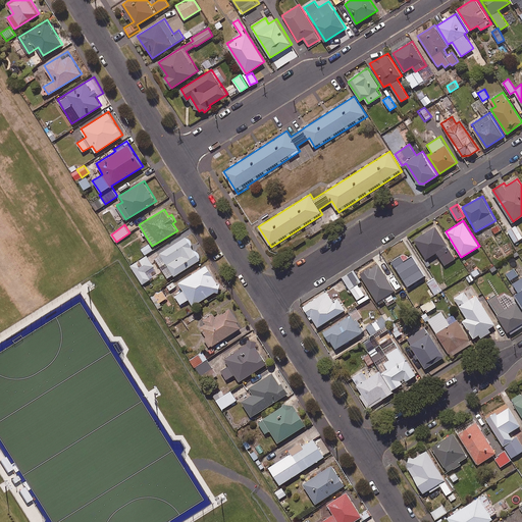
[(456,258),(436,225),(415,239),(426,258),(436,252),(445,265),(456,258)]
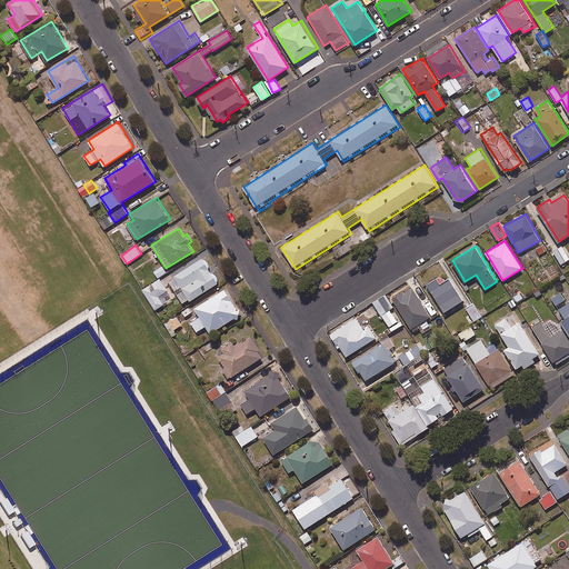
[(568,259),(568,256),(563,246),(553,250),(561,263),(568,259)]
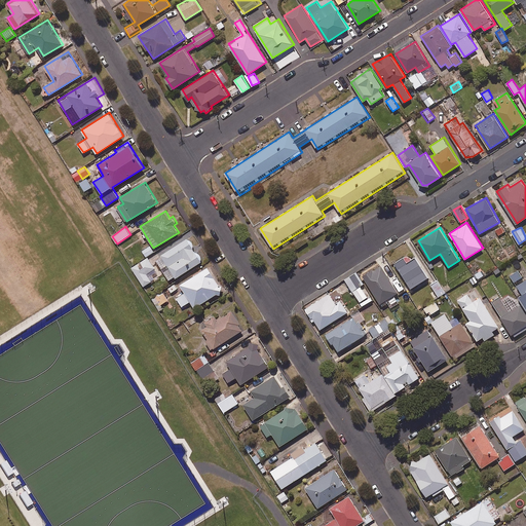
[(202,261),(187,237),(155,258),(171,282),(202,261)]
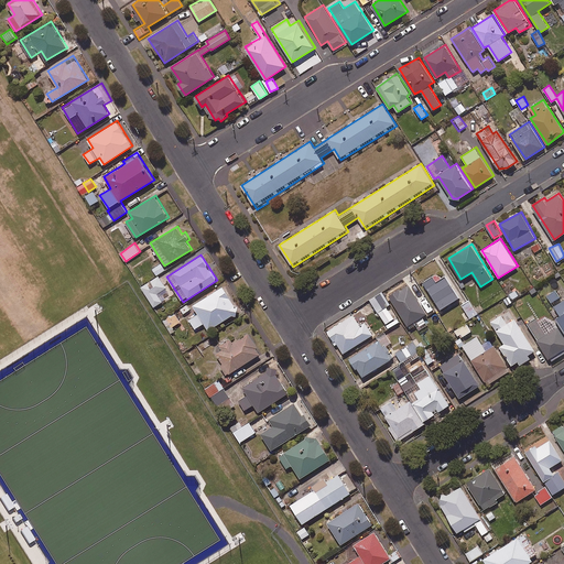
[(166,299),(163,294),(169,290),(158,275),(152,279),(141,286),(155,306),(166,299)]
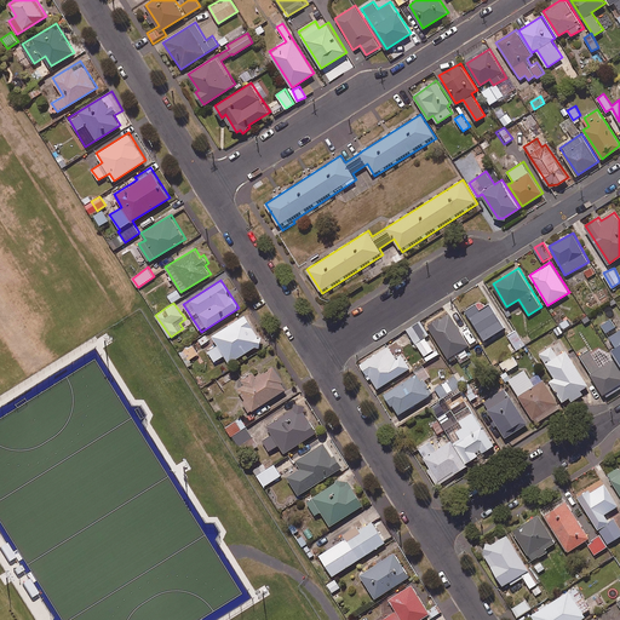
[(482,310),(477,303),(465,309),(484,339),(505,327),(491,304),(482,310)]
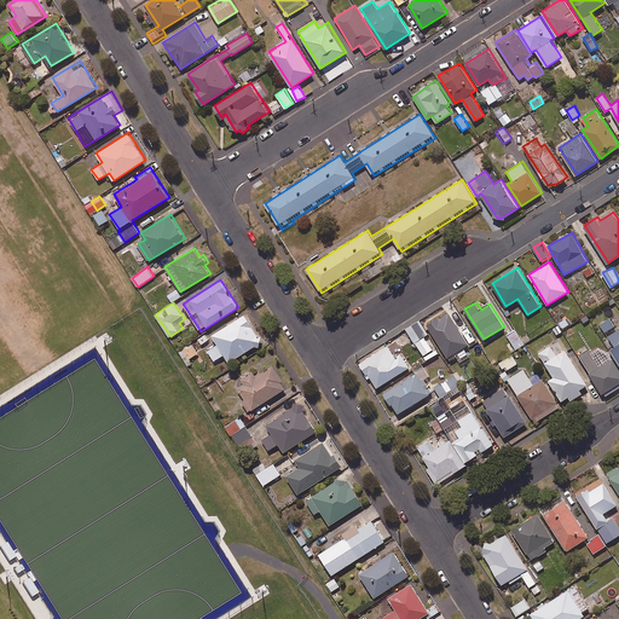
[(469,343),(449,311),(428,324),(449,357),(469,343)]
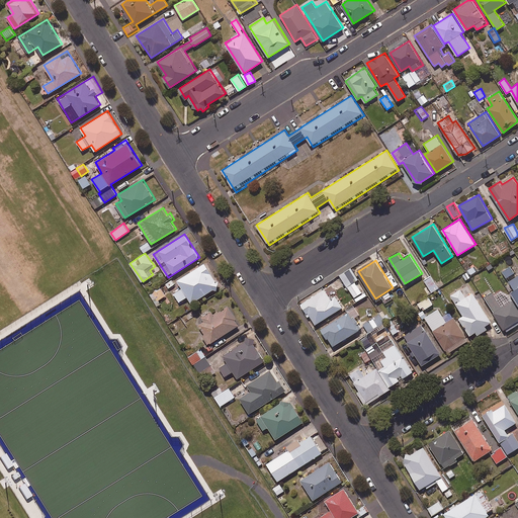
[(219,285),(204,262),(177,279),(182,287),(173,292),(179,301),(188,296),(191,303),(219,285)]
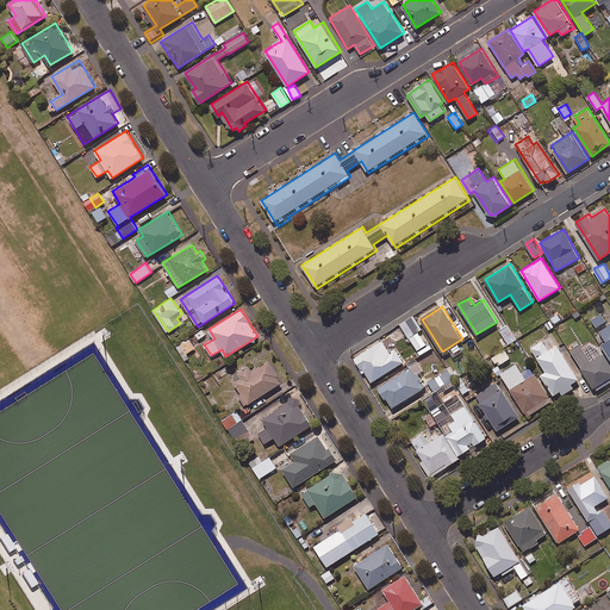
[(607,321),(601,313),(592,319),(598,327),(607,321)]
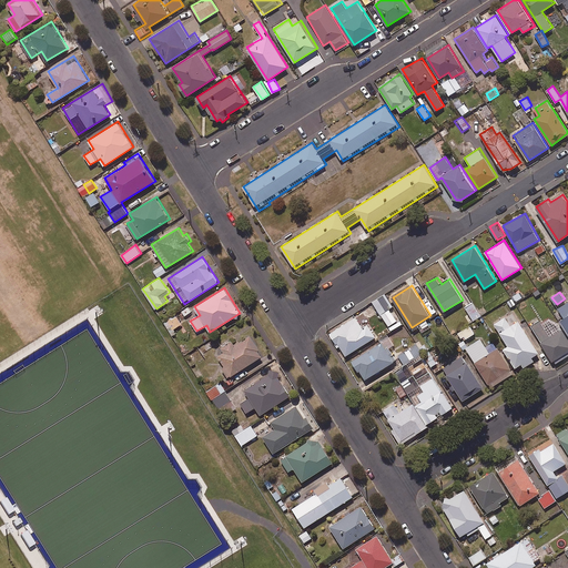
[(392,305),(385,294),(373,302),(388,326),(397,321),(388,307),(392,305)]
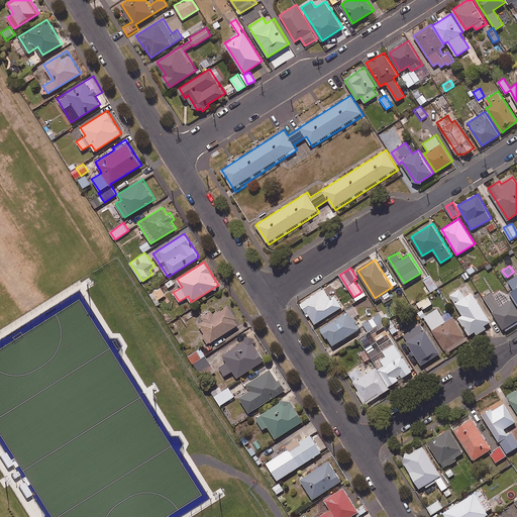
[(430,274),(423,279),(421,280),(423,284),(425,283),(431,292),(438,287),(430,274)]
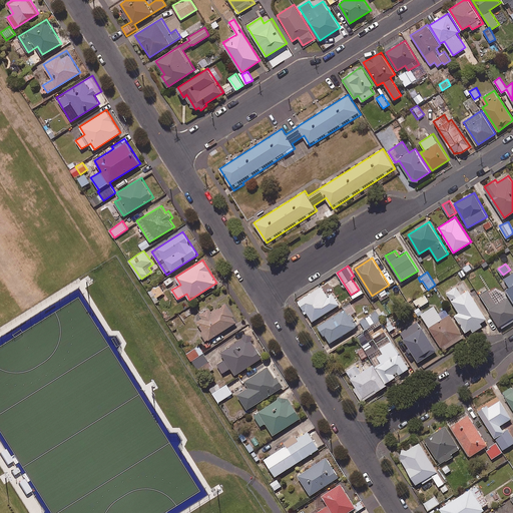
[(164,293),(159,284),(148,291),(153,299),(164,293)]
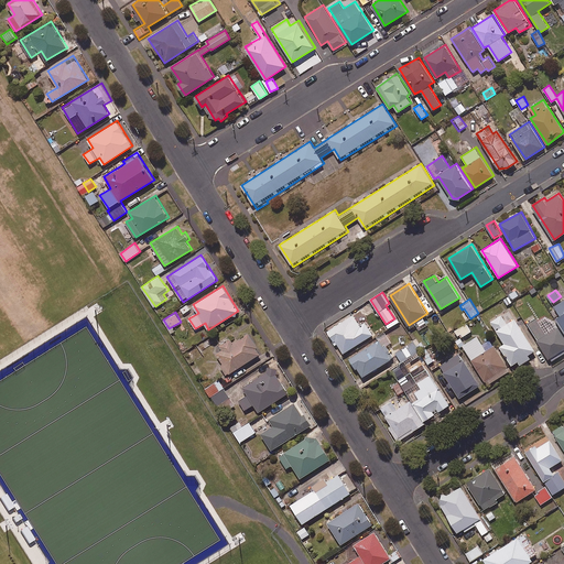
[(360,325),(354,314),(328,331),(343,354),(373,334),(366,322),(360,325)]
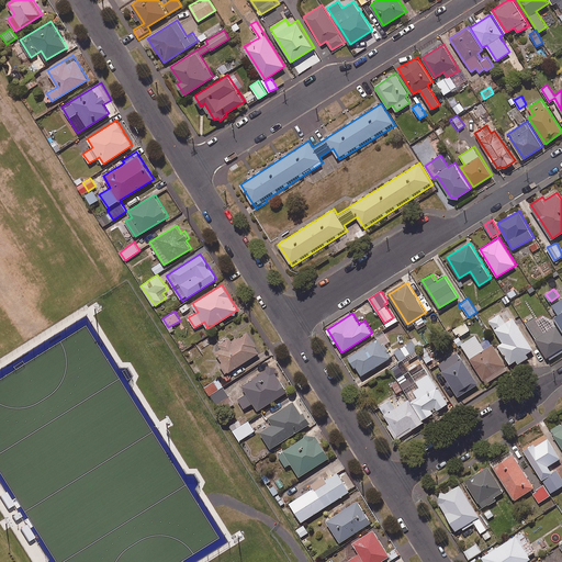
[(506,322),(501,313),(490,319),(503,341),(498,345),(510,363),(516,360),(518,363),(529,357),(526,353),(534,349),(514,317),(506,322)]
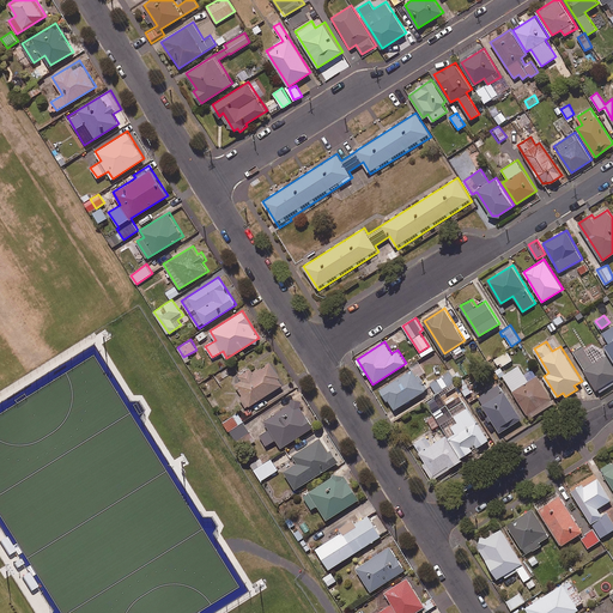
[(594,363),(584,346),(575,352),(599,392),(612,382),(612,363),(608,354),(594,363)]
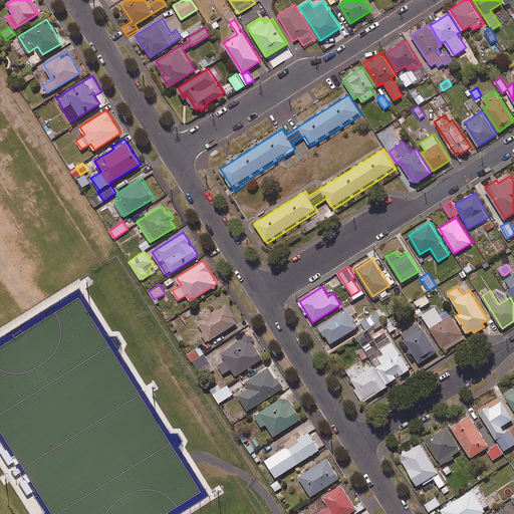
[(351,315),(356,311),(349,301),(341,306),(344,310),(318,326),(329,343),(358,325),(351,315)]
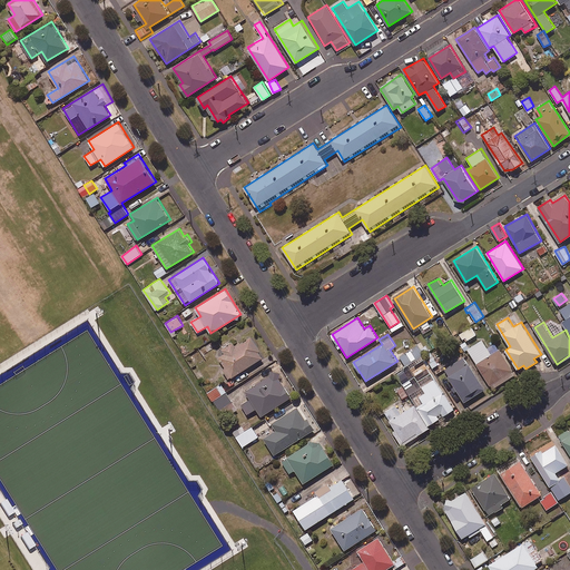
[(264,357),(252,336),(235,346),(233,342),(214,353),(229,379),(264,357)]
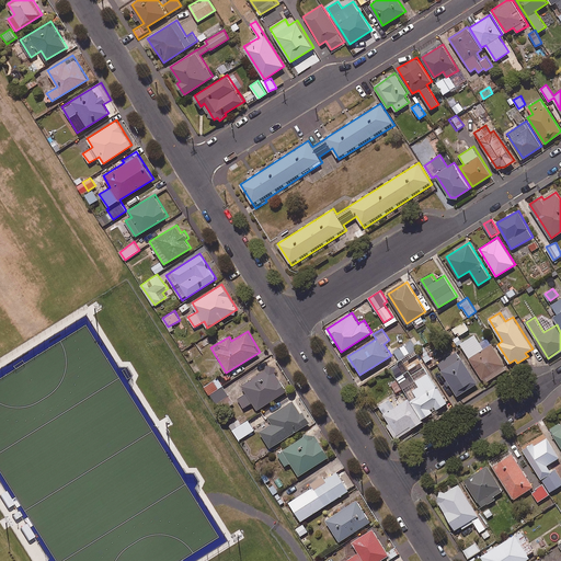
[(480,342),(476,334),(460,343),(484,381),(507,367),(489,336),(480,342)]
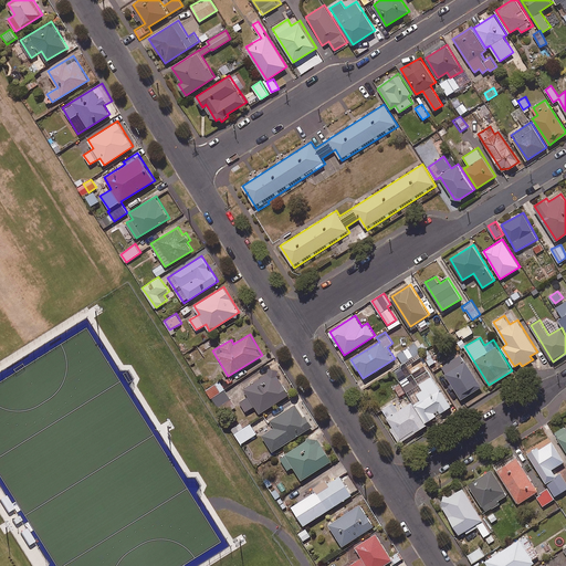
[(421,350),(415,342),(397,354),(404,363),(421,350)]
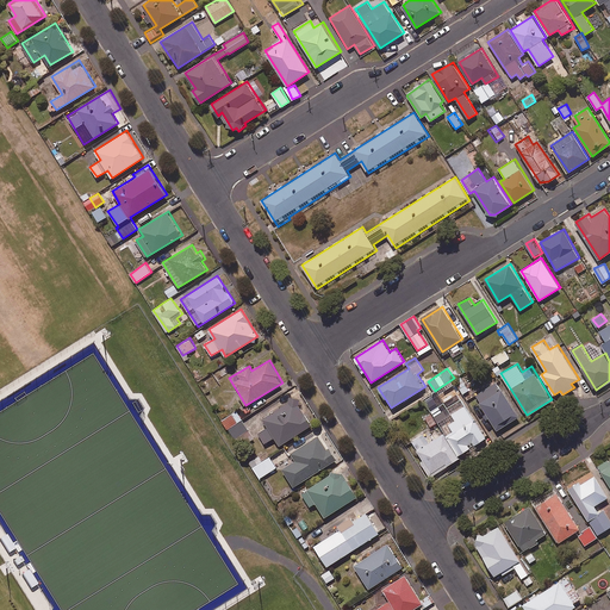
[(520,416),(497,379),(475,393),(498,430),(520,416)]
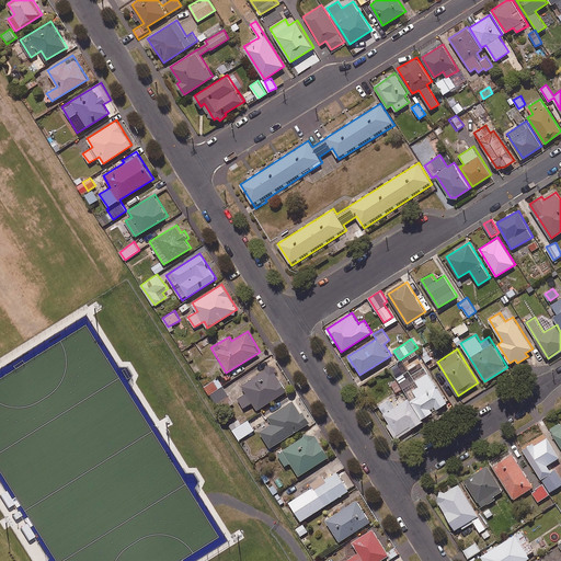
[(427,350),(421,355),(427,364),(434,358),(427,350)]
